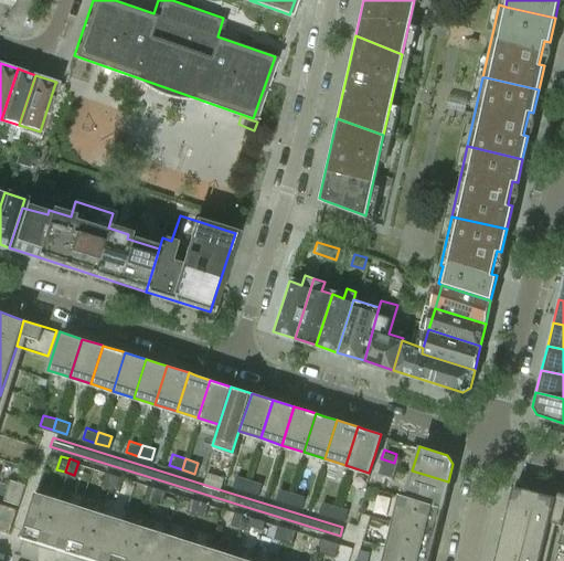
[(381,458),(379,467),(392,470),(394,463),(381,458)]
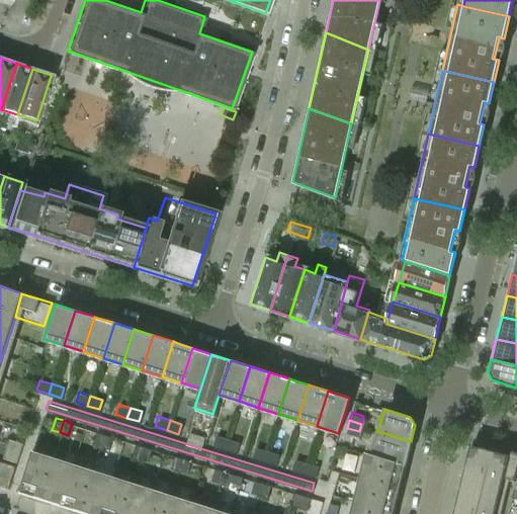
[(103,432),(95,430),(91,442),(99,445),(103,432)]
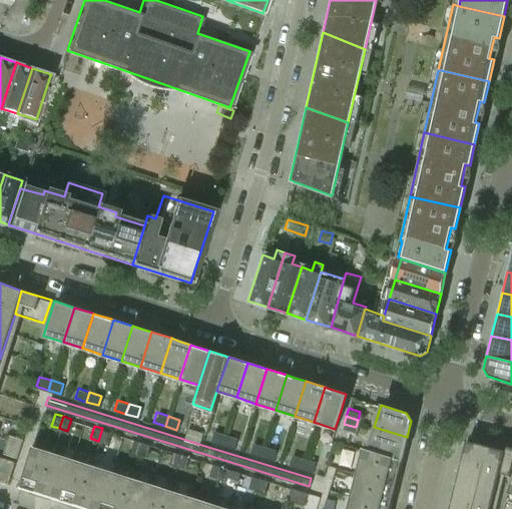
[(186,427),(183,439),(198,444),(201,432),(186,427)]
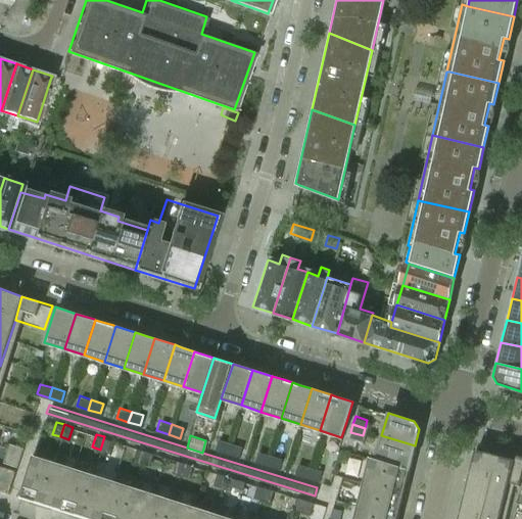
[(381,435),(374,458),(409,469),(415,445),(381,435)]
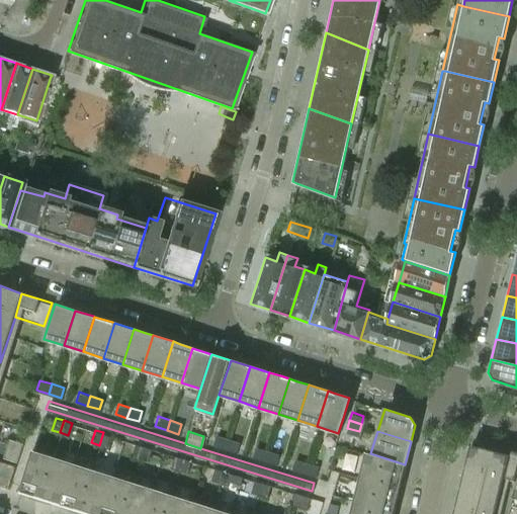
[(111,435),(103,432),(99,445),(108,447),(111,435)]
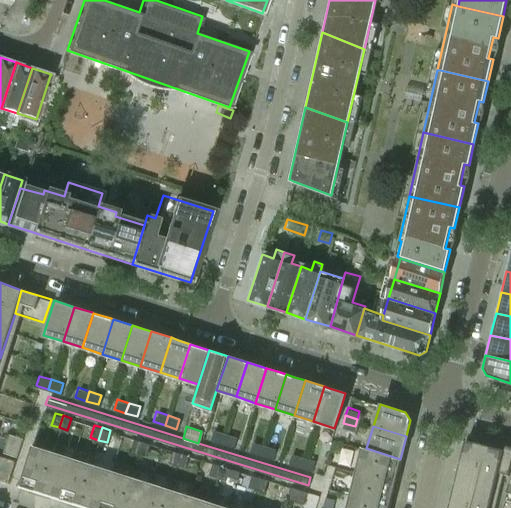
[(213,429),(210,439),(221,442),(224,432),(213,429)]
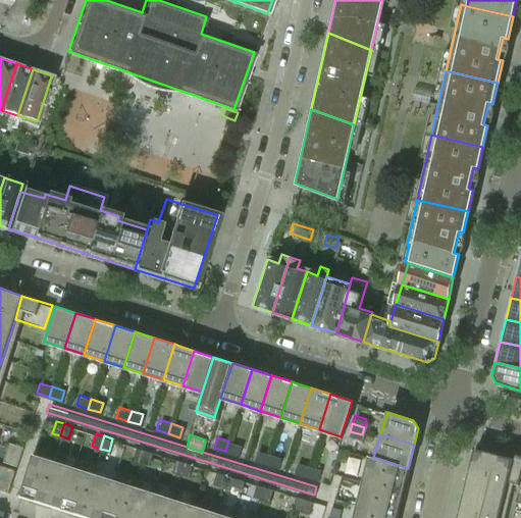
[(2,460),(16,464),(21,446),(8,441),(2,460)]
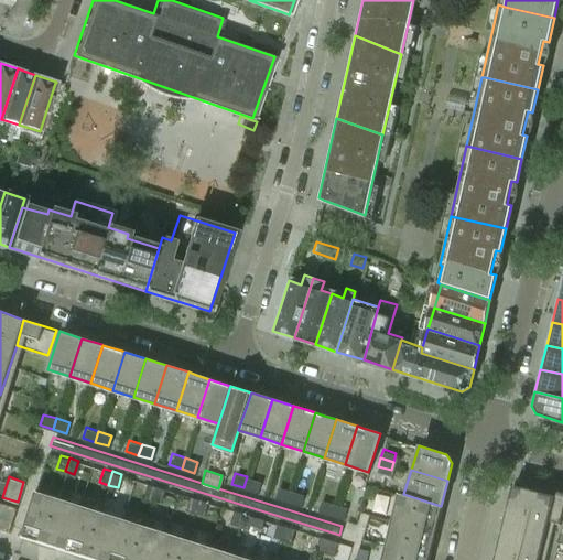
[(247,476),(244,487),(257,492),(260,481),(247,476)]
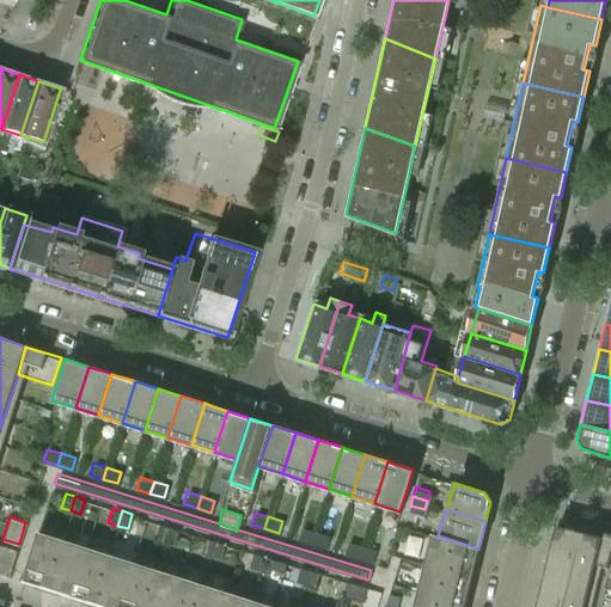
[(169,525),(159,522),(154,537),(164,539),(169,525)]
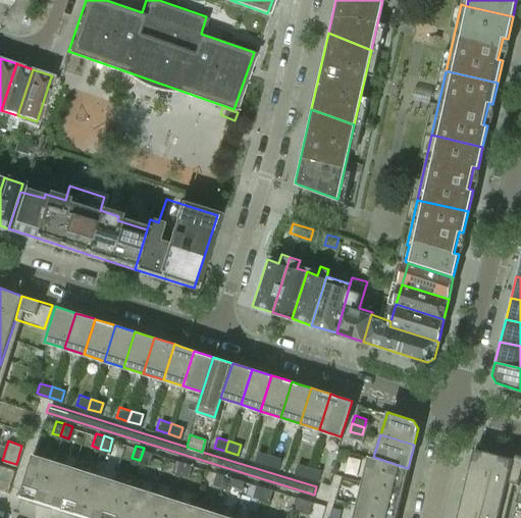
[(152,451),(144,448),(140,460),(149,463),(152,451)]
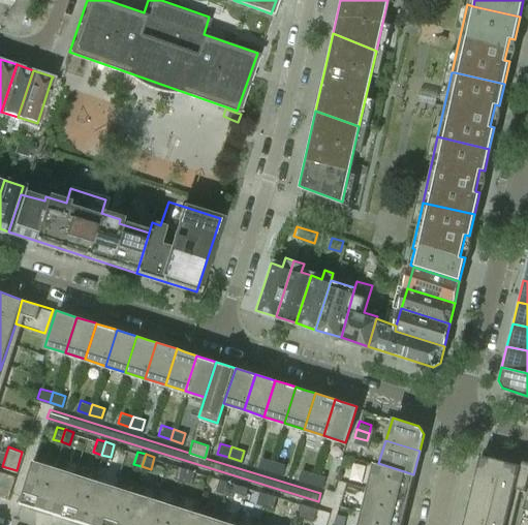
[(503,524),(508,505),(513,487),(524,490),(527,472),(527,461),(519,458),(518,464),(480,455),(463,524),(503,524)]
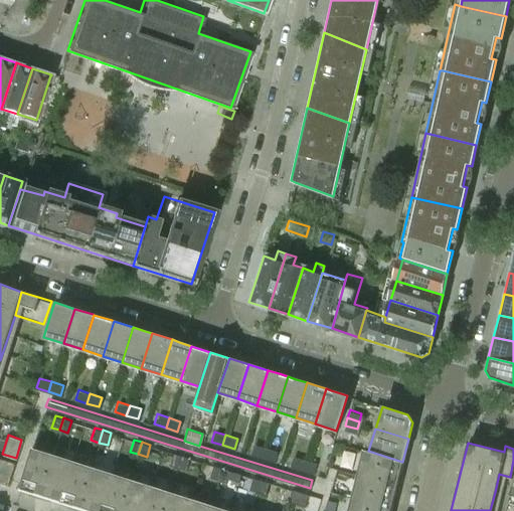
[(253,444),(250,453),(262,457),(265,447),(253,444)]
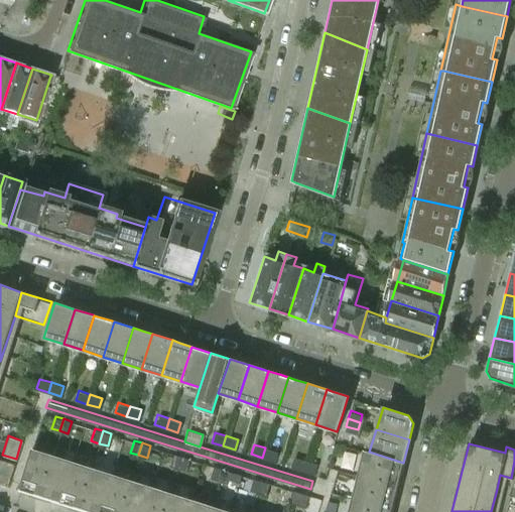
[(31,448),(18,489),(59,502),(72,461),(33,449),(31,448)]
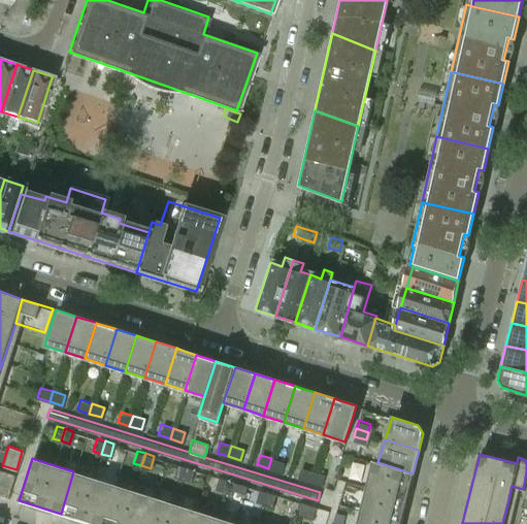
[(271,458),(268,468),(281,472),(284,462),(271,458)]
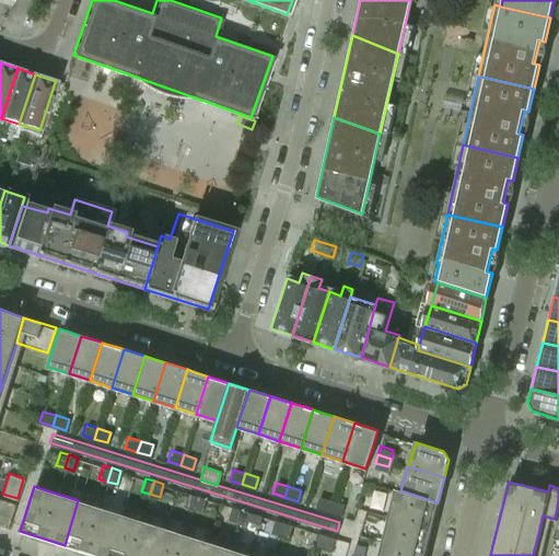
[(426,553),(431,529),(438,502),(400,490),(395,488),(382,542),(426,553)]
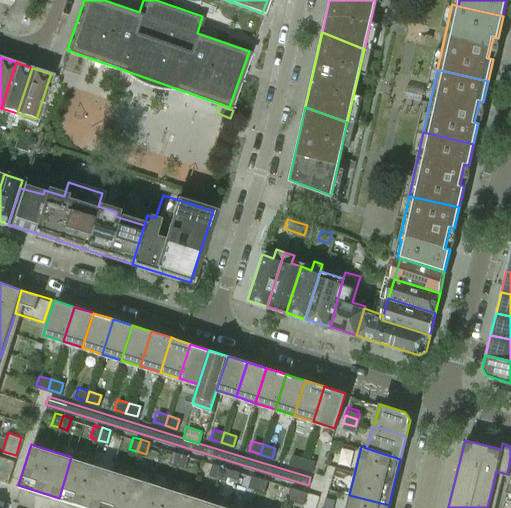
[(180,451),(172,449),(168,461),(176,463),(180,451)]
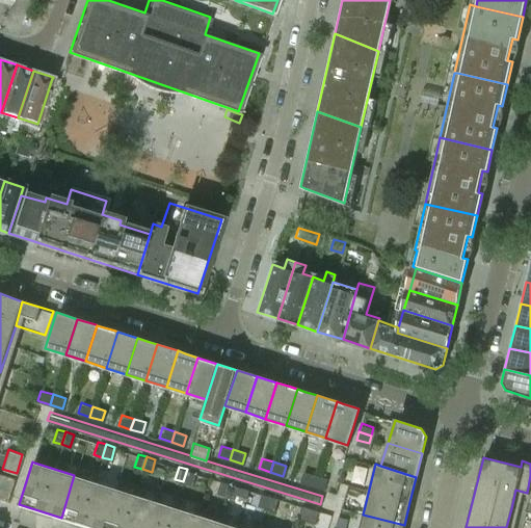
[(195,472),(187,469),(183,481),(191,484),(195,472)]
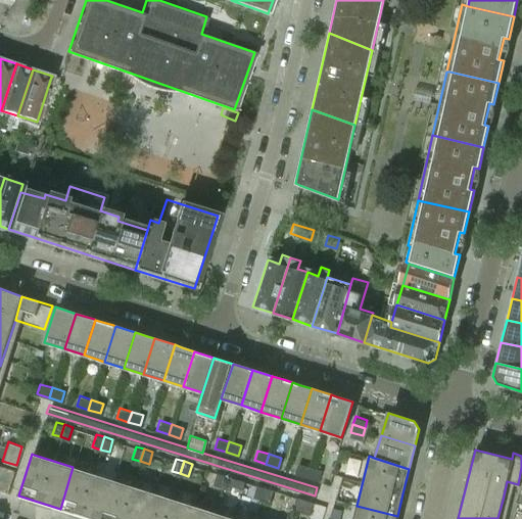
[(14,469),(0,463),(0,488),(7,491),(14,469)]
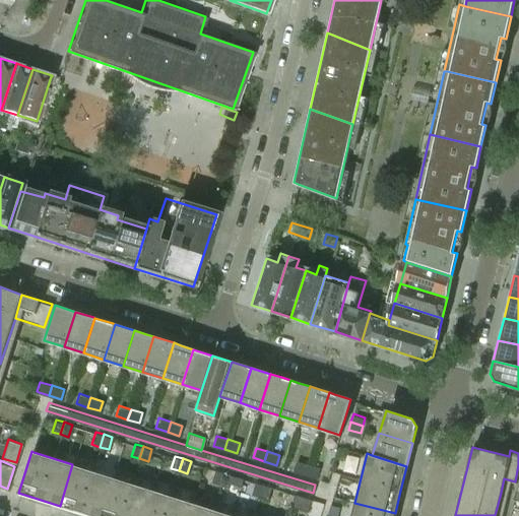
[(296,460),(293,469),(304,473),(307,463),(296,460)]
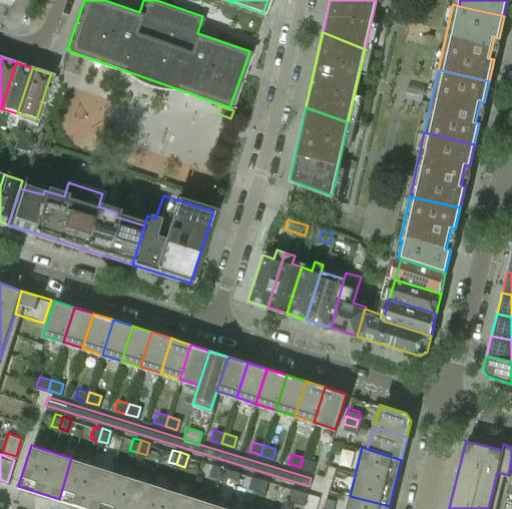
[(303,457),(300,467),(312,471),(315,461),(303,457)]
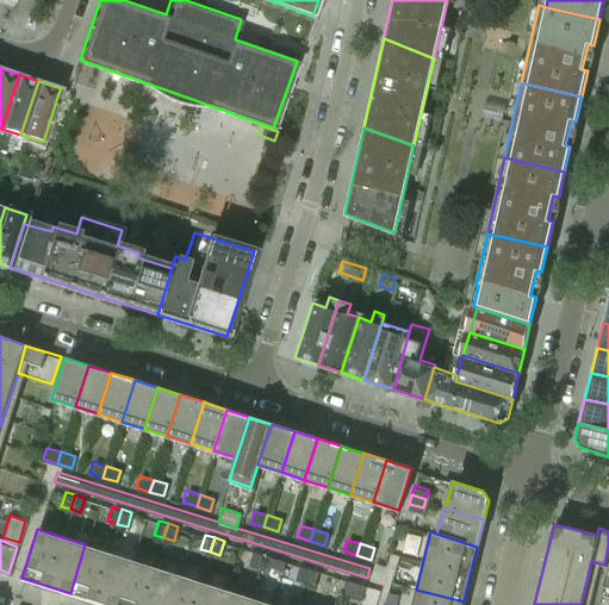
[(117,604),(132,560),(85,544),(70,593),(109,604),(117,604)]
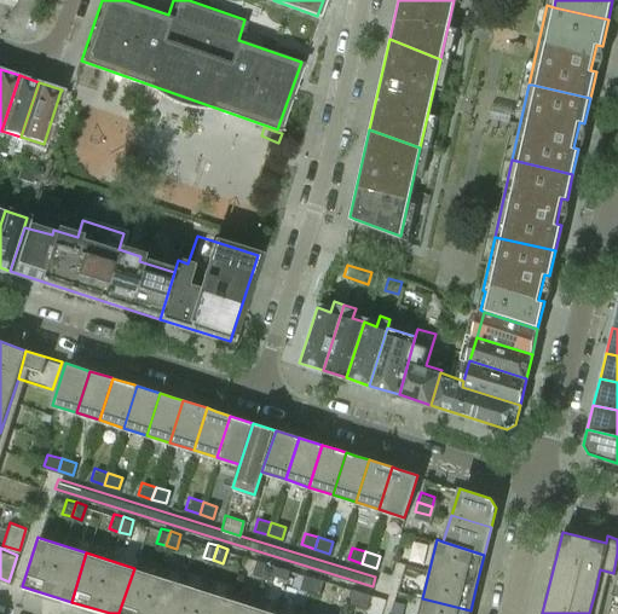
[(266,561),(256,557),(252,572),(261,575),(266,561)]
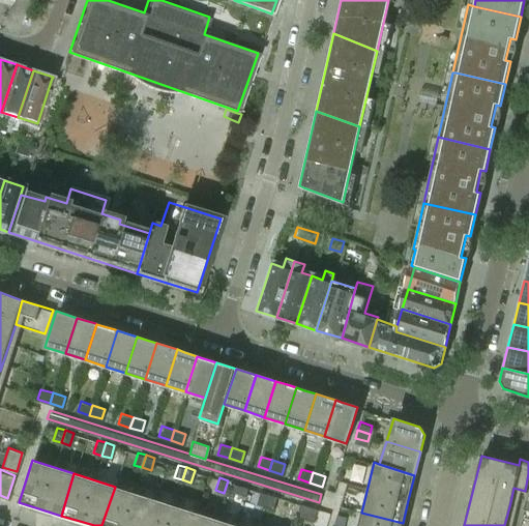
[(236,483),(228,480),(224,493),(232,495),(236,483)]
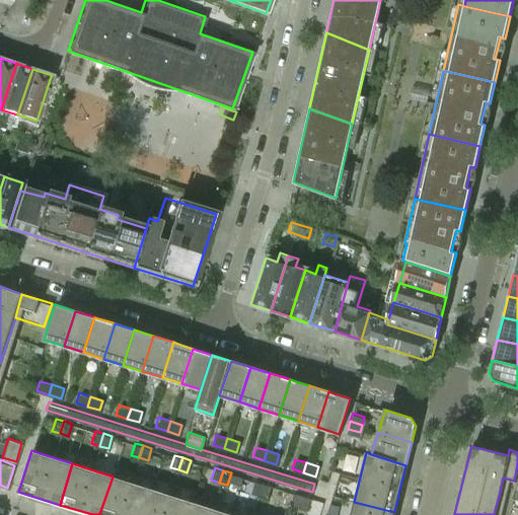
[(143,514),(151,489),(113,476),(99,514),(143,514)]
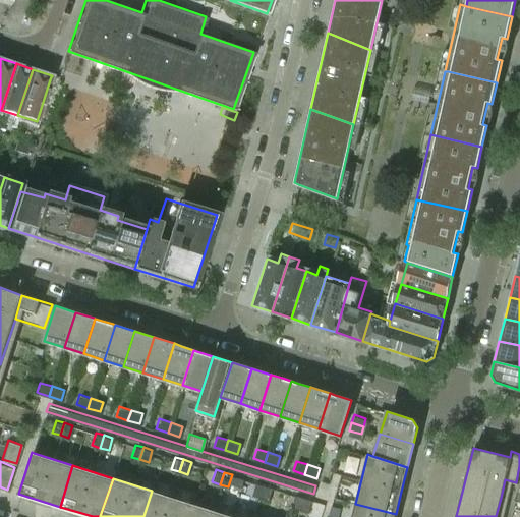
[(264,483),(255,481),(251,494),(260,497),(264,483)]
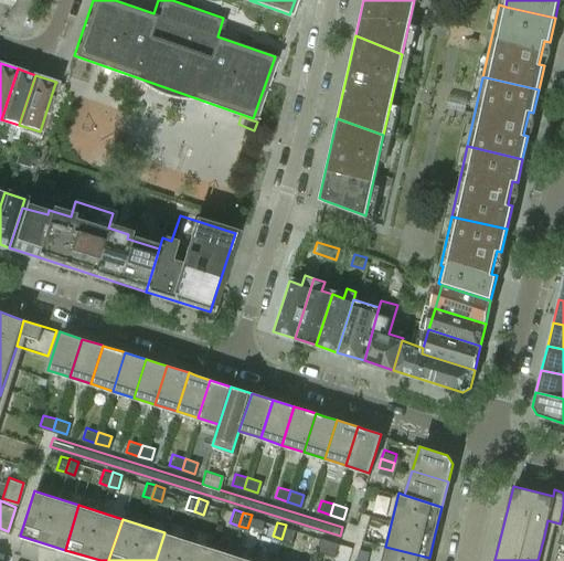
[(295,528),(286,525),(282,539),(290,541),(295,528)]
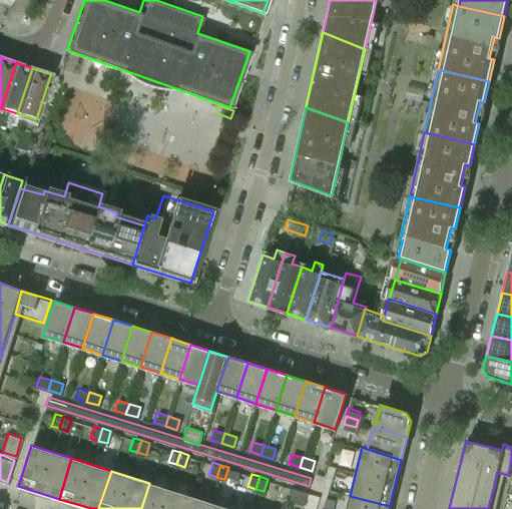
[(184,508),(189,496),(149,483),(141,508),(184,508)]
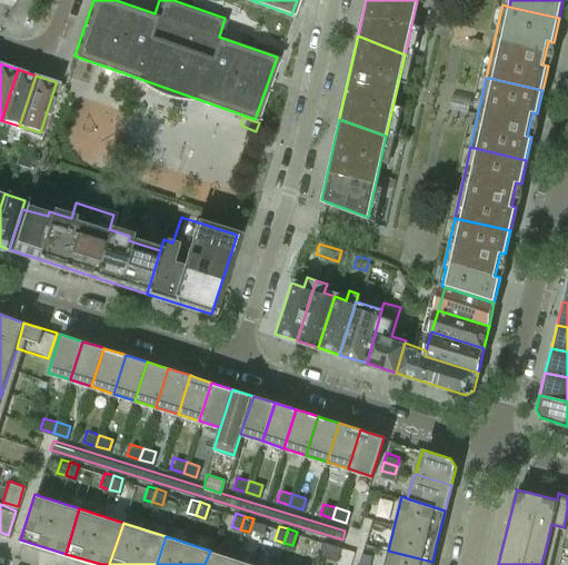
[(330,542),(322,539),(318,553),(327,556),(330,542)]
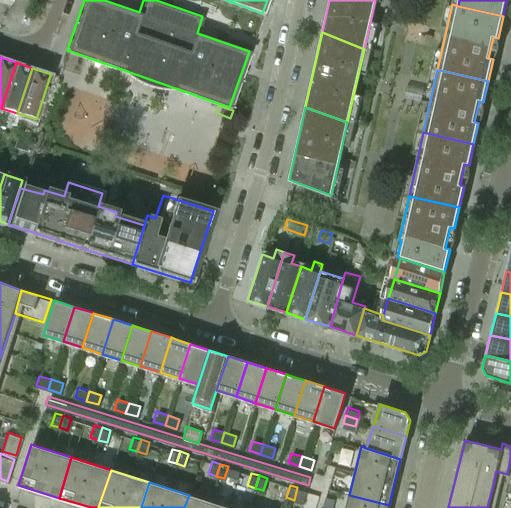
[(306,490),(297,487),(294,500),(302,502),(306,490)]
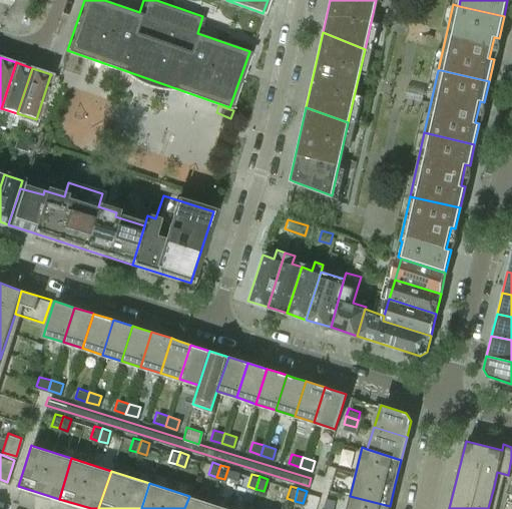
[(227,508),(228,508),(189,496),(184,508),(227,508)]
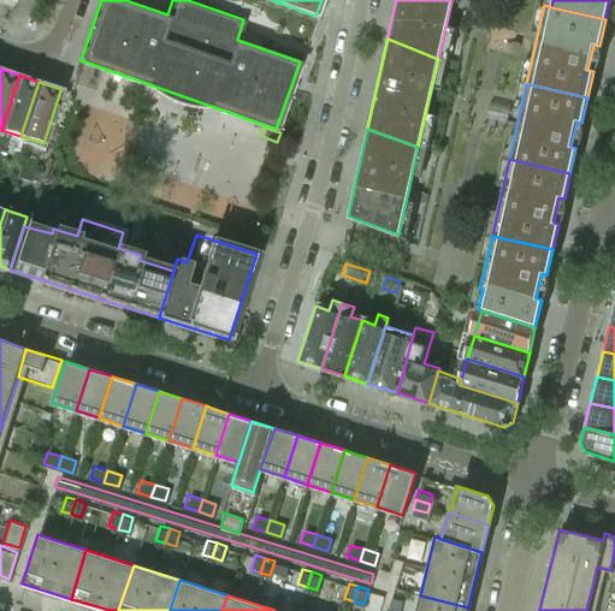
[(466,610),(468,607),(420,595),(417,610),(466,610)]
